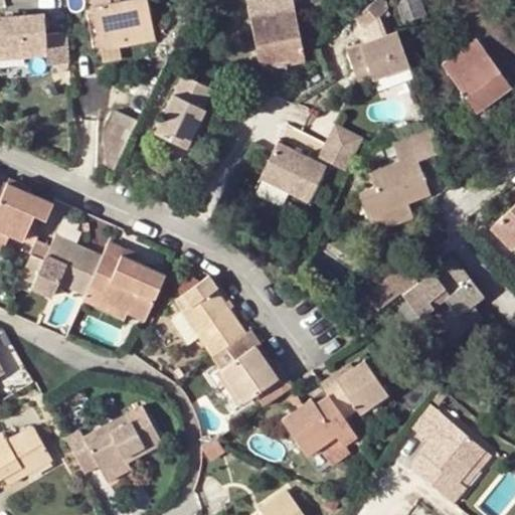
[(92,0),(93,5),(91,6),(97,36),(152,25),(147,0),(120,0),(111,2),(110,0),(92,0)]
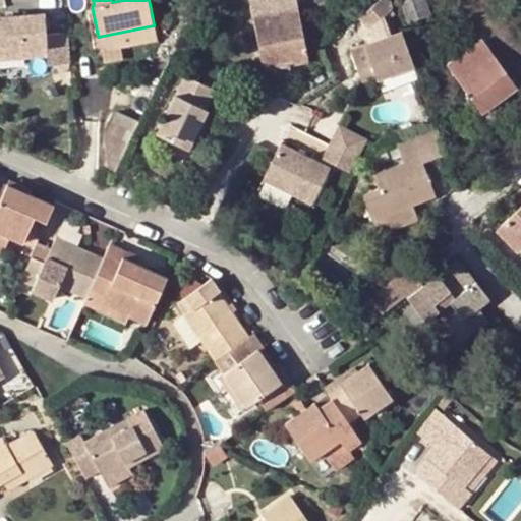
[(304,0),(248,0),(262,68),(307,60),(296,2),(305,0),(304,0)]
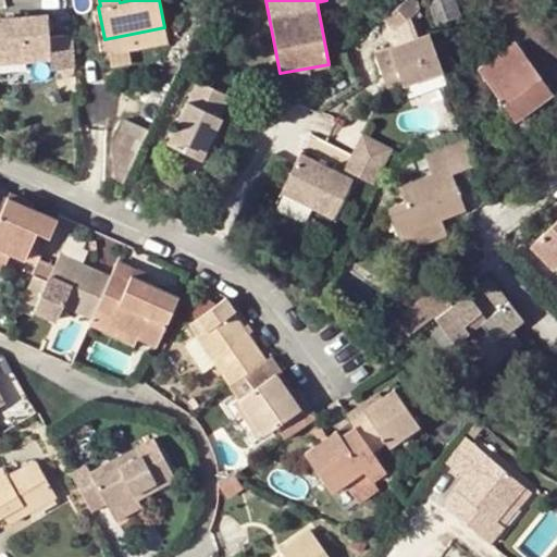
[(419,7),(416,0),(399,0),(383,15),(395,27),(419,7)]
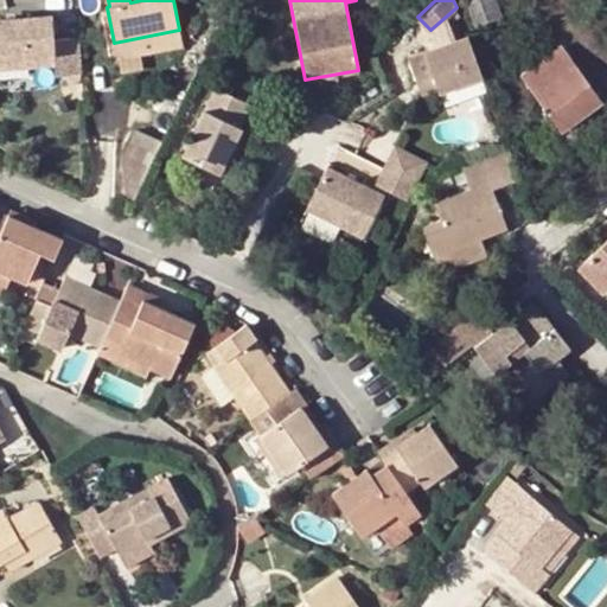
[(493,0),(465,0),(475,26),(500,16),(493,0)]
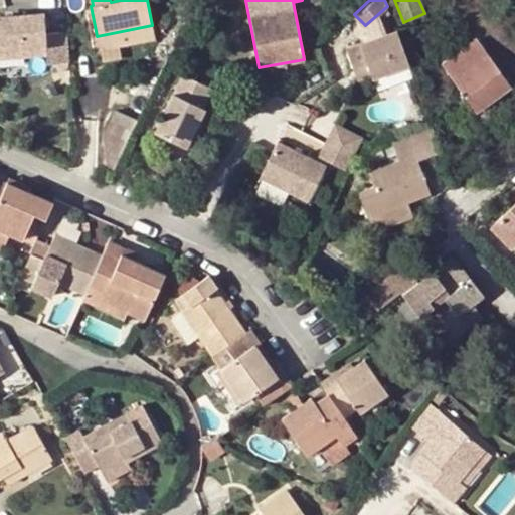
[(0,15),(0,56),(45,53),(45,60),(68,59),(66,30),(43,32),(42,12),(0,15)]
